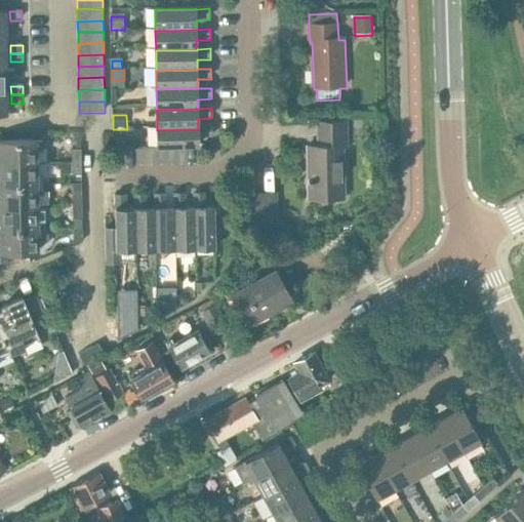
[(344,149),(348,149),(348,123),(319,124),(320,148),(309,148),(310,201),(345,200),(344,149)]
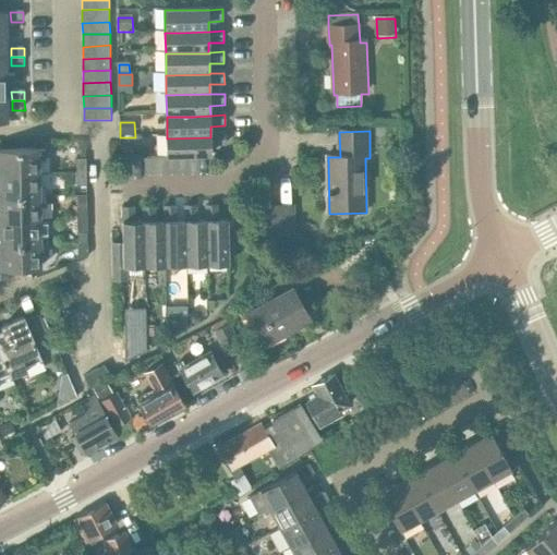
[(167,139),(168,157),(212,157),(210,147),(226,147),(226,136),(212,136),(212,137),(210,137),(167,139)]
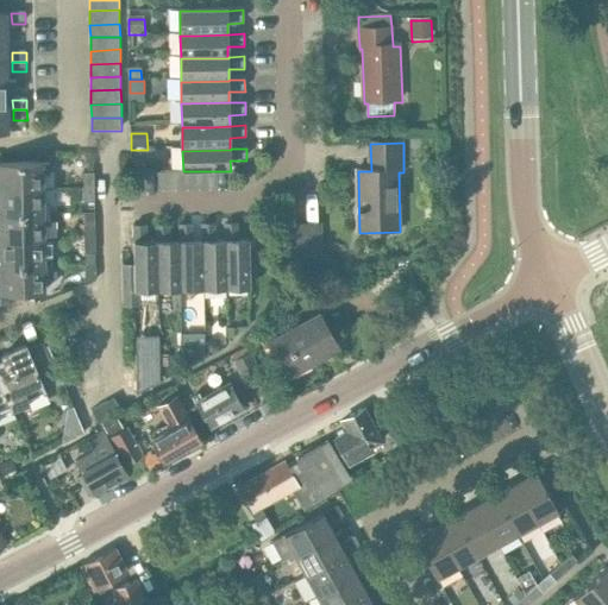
[(143,159),(131,159),(132,172),(143,172),(143,159)]
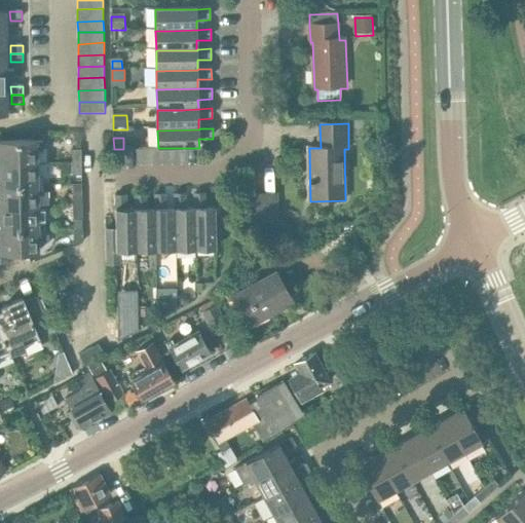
[(0,164),(0,166),(38,165),(38,143),(0,144),(0,164)]
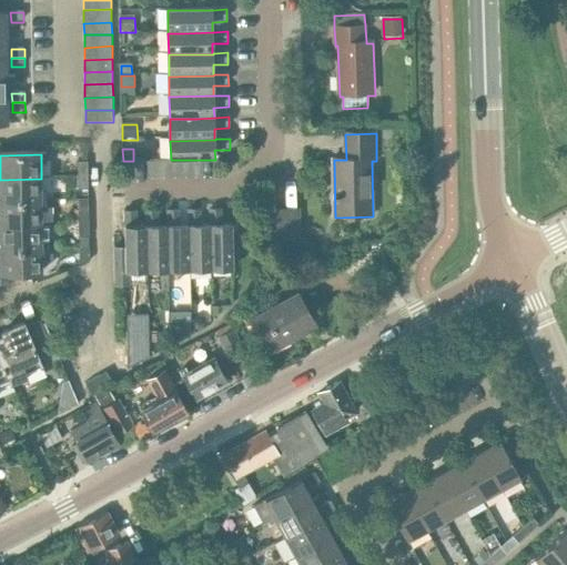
[(78,163),(78,178),(88,178),(88,163),(78,163)]
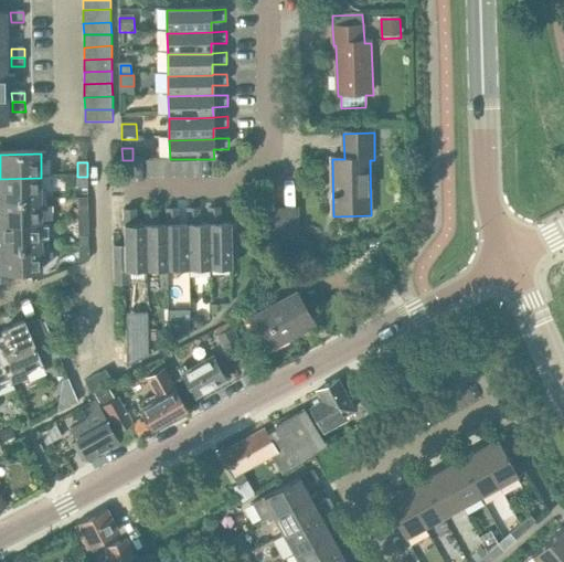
[(77,190),(88,190),(87,177),(77,177),(77,190)]
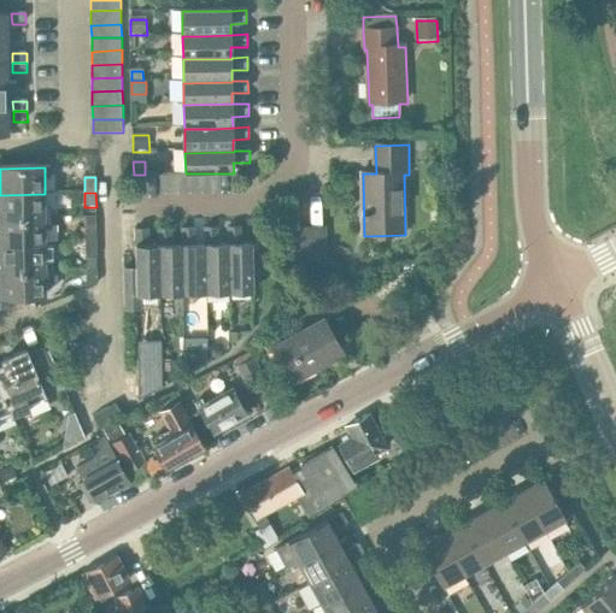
[(0,208),(0,220),(46,220),(45,194),(0,195),(0,210),(0,208)]
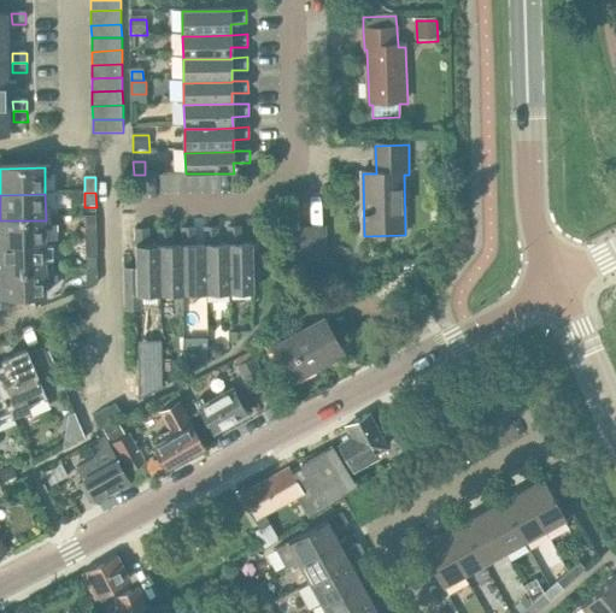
[(86,218),(86,246),(97,245),(95,230),(97,218),(86,218)]
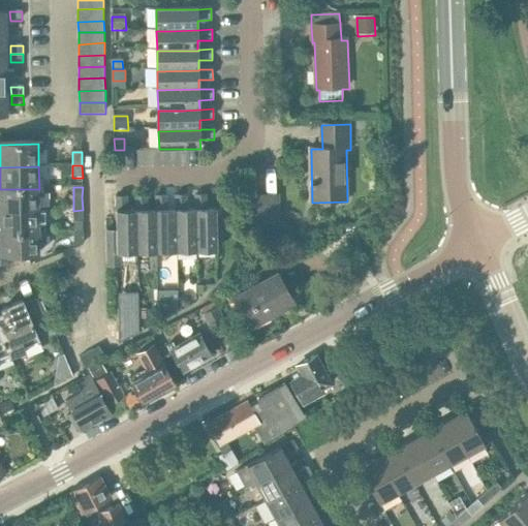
[(0,199),(1,199),(1,212),(39,212),(39,189),(0,189),(0,199)]
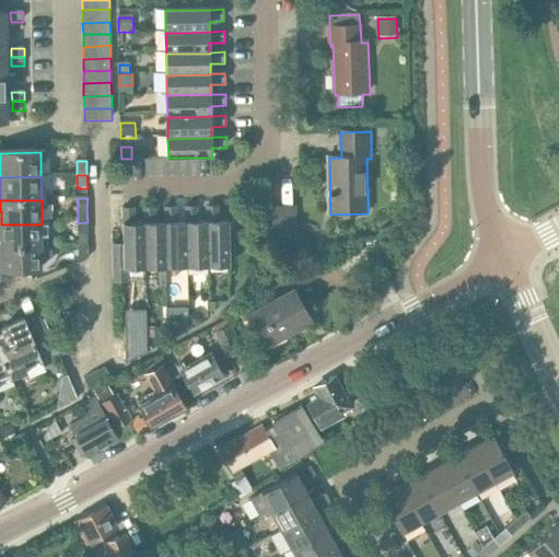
[(220,208),(207,209),(208,223),(208,267),(209,267),(231,267),(230,223),(220,223),(220,208)]
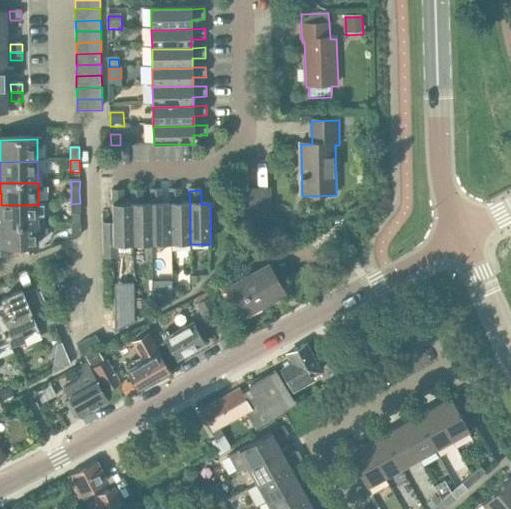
[(143,191),(132,192),(132,203),(132,204),(132,205),(132,206),(132,210),(133,214),(133,220),(133,223),(133,230),(133,233),(133,239),(133,243),(133,245),(134,245),(152,245),(152,223),(151,205),(143,205),(143,203),(143,191)]
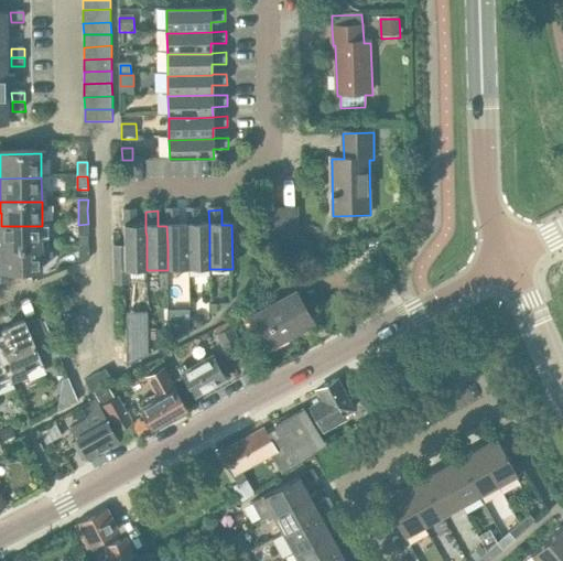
[(179,211),(166,211),(166,226),(168,246),(168,270),(169,270),(188,270),(187,225),(179,226),(179,211)]
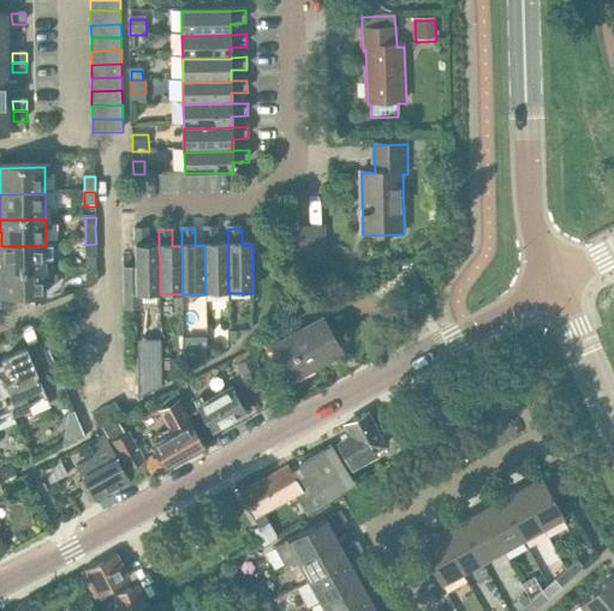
[(218,229),(204,229),(204,245),(206,294),(207,294),(228,293),(228,245),(218,245),(218,229)]
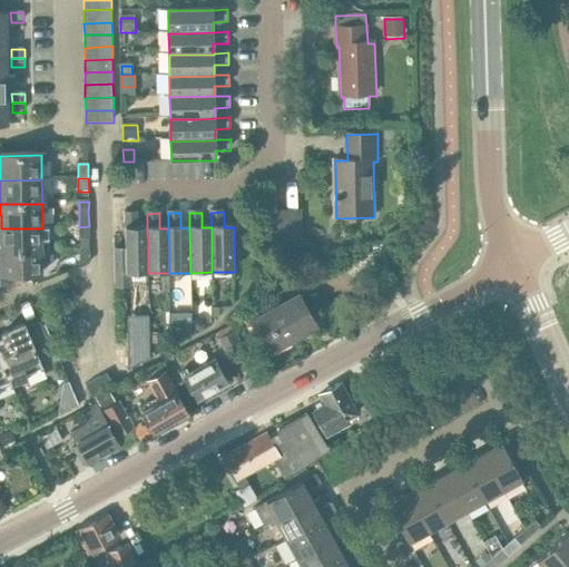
[(271,213),(271,235),(272,242),(301,241),(301,213),(271,213)]
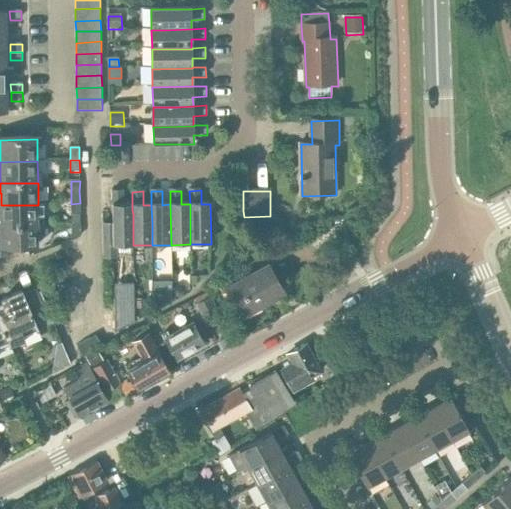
[(112,225),(104,225),(104,259),(114,258),(118,258),(118,246),(133,245),(133,243),(133,239),(133,233),(133,230),(133,223),(133,220),(133,214),(132,210),(132,206),(132,205),(124,205),(124,204),(123,192),(113,192),(113,204),(113,225),(112,225)]
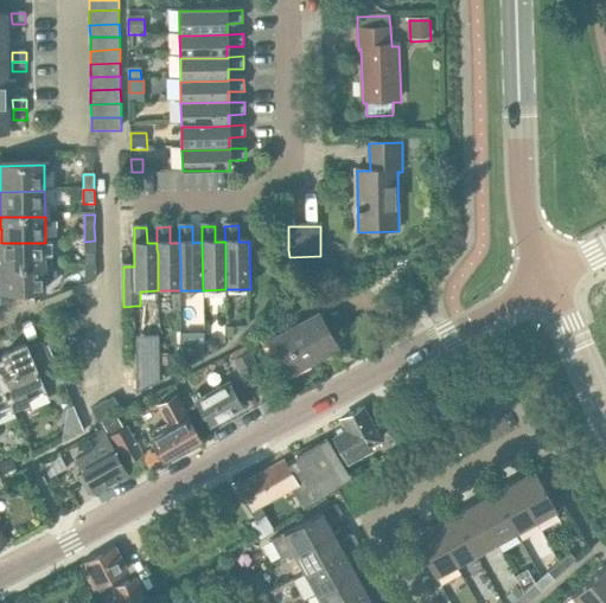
[(84,256),(95,256),(95,241),(84,242),(84,256)]
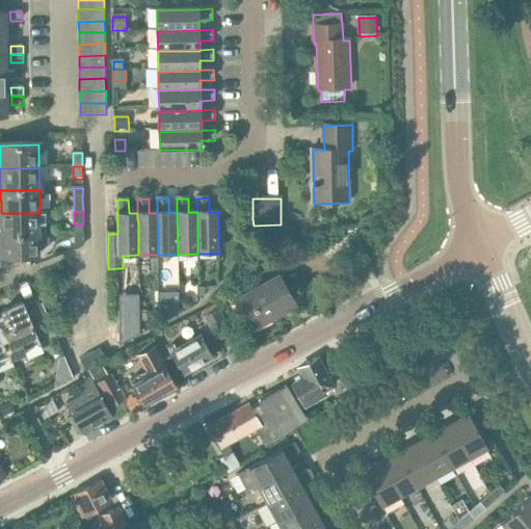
[(0,226),(0,236),(41,235),(40,213),(1,213),(1,226),(0,226)]
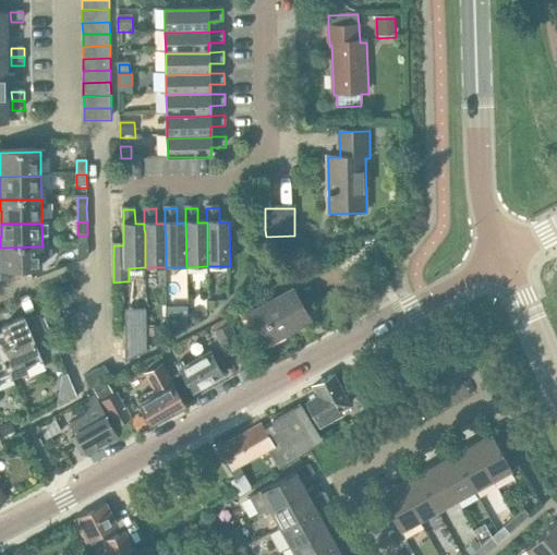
[(77,245),(79,264),(88,260),(87,244),(77,245)]
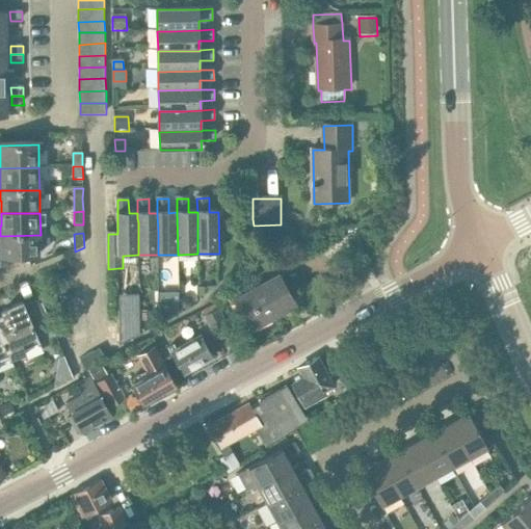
[(2,258),(41,258),(41,235),(0,236),(0,245),(2,246),(2,258)]
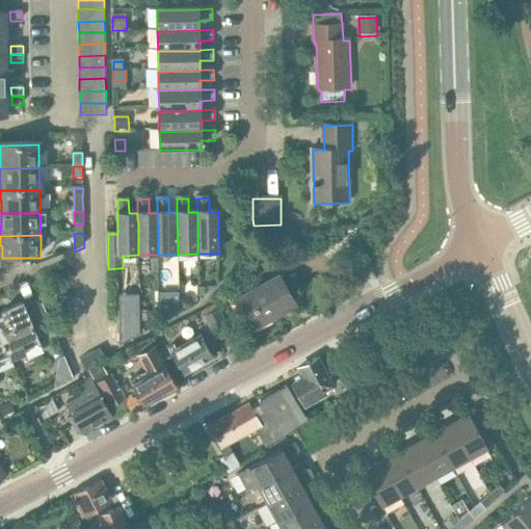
[(294,305),(287,292),(280,278),(235,301),(253,333),(274,320),(272,316),(294,305)]
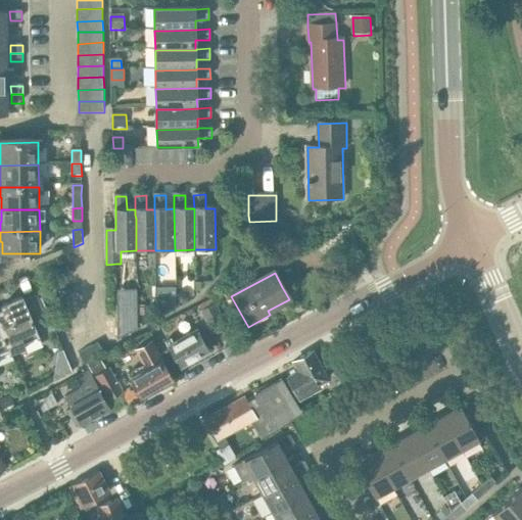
[(177,299),(177,300),(177,301),(177,302),(178,302),(178,303),(179,303),(179,304),(180,304),(181,305),(182,305),(183,305),(187,302),(188,301),(188,300),(188,299),(188,298),(188,297),(187,296),(187,295),(186,295),(186,294),(185,294),(184,294),(183,293),(182,293),(181,293),(181,294),(180,294),(179,294),(179,295),(178,295),(178,296),(177,296),(177,297),(177,298),(177,299)]
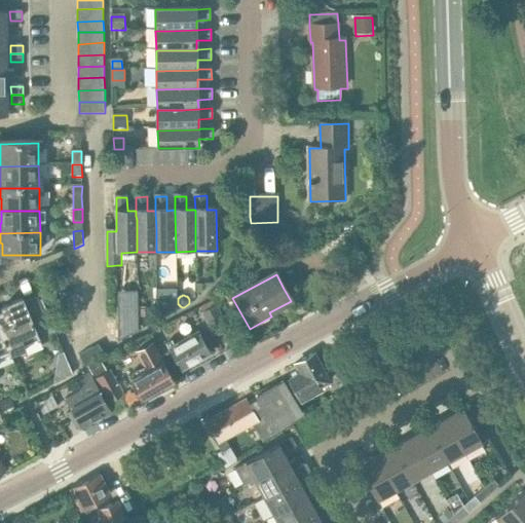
[(177,297),(157,297),(158,311),(177,310),(177,297)]
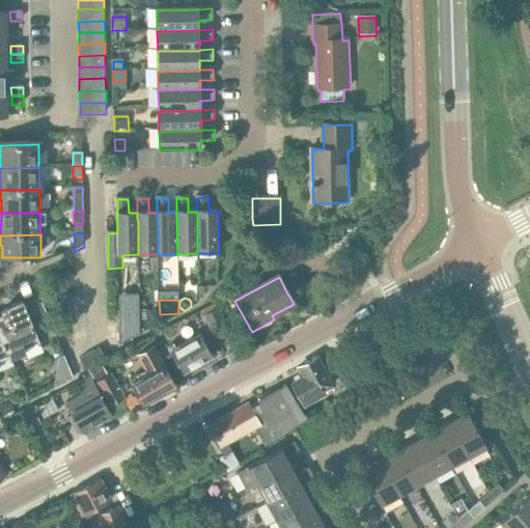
[(3,315),(0,316),(0,337),(10,361),(27,355),(25,350),(38,344),(40,343),(36,334),(48,330),(36,303),(25,308),(23,303),(2,311),(3,315)]
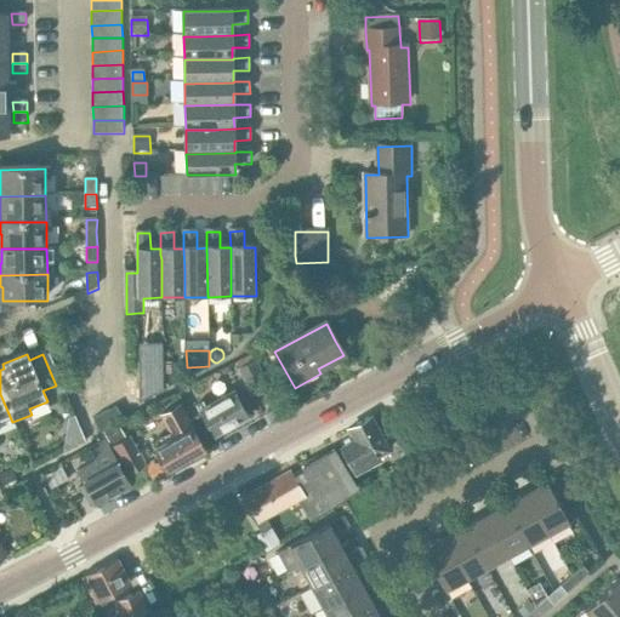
[(239,370),(255,400),(272,390),(255,361),(239,369),(239,370)]
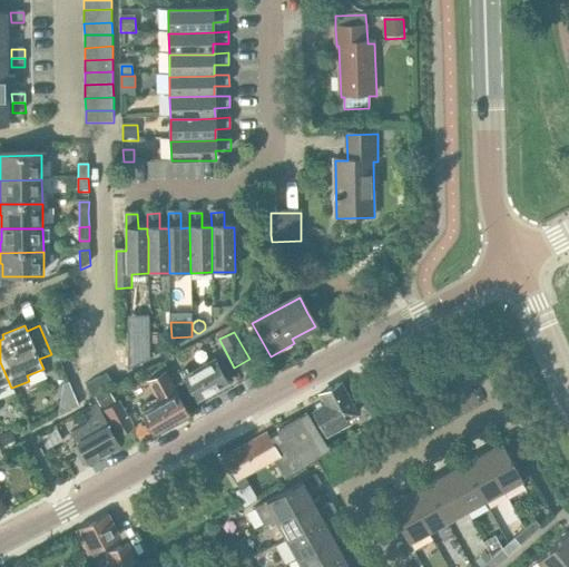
[(185,382),(180,384),(188,399),(194,396),(197,403),(229,385),(214,360),(189,374),(187,371),(180,374),(185,382)]
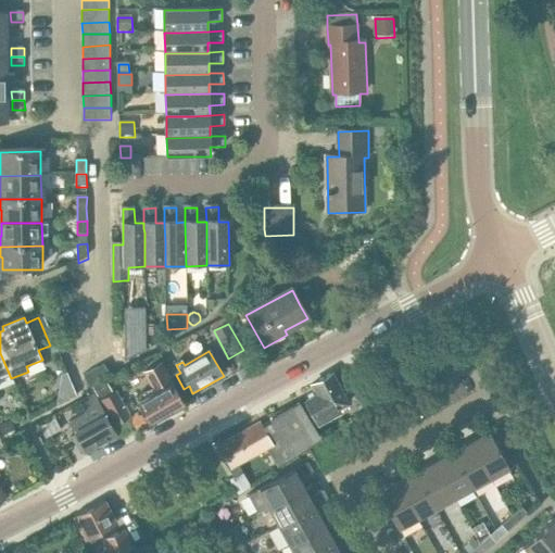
[(0,382),(11,378),(0,353),(0,382)]
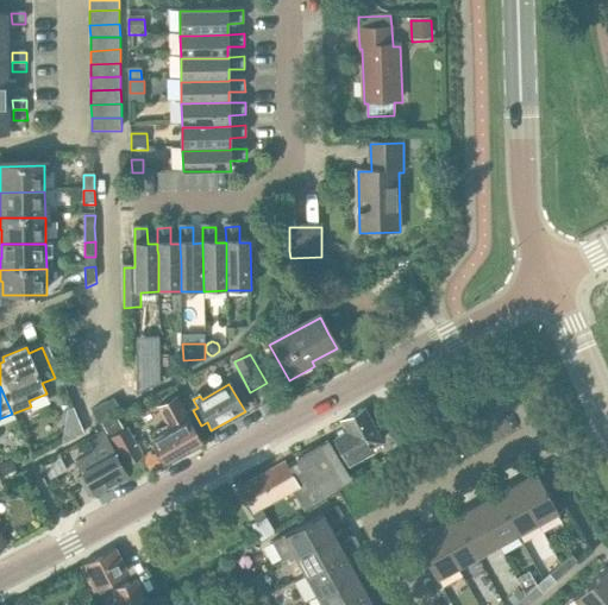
[(151,441),(164,464),(201,443),(180,405),(176,397),(158,408),(171,429),(151,441)]
